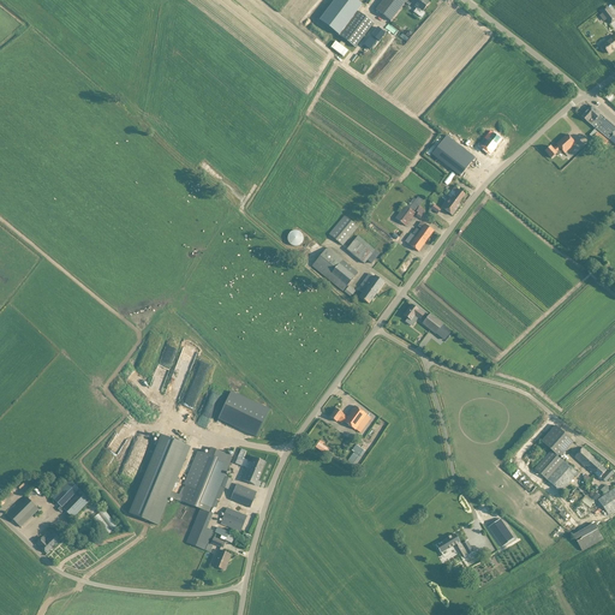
[(356,0),(335,0),(320,21),(340,36),(358,12),(357,11),(362,5),(356,0)]
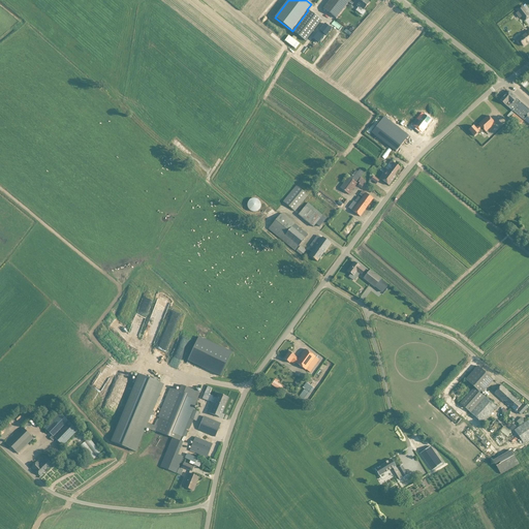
[(329,0),(323,8),(336,19),(348,2),(352,5),(354,3),(356,5),(359,7),(355,10),(363,16),(366,11),(364,9),(370,2),(366,0),(355,0),(355,1),(353,0),(329,0)]
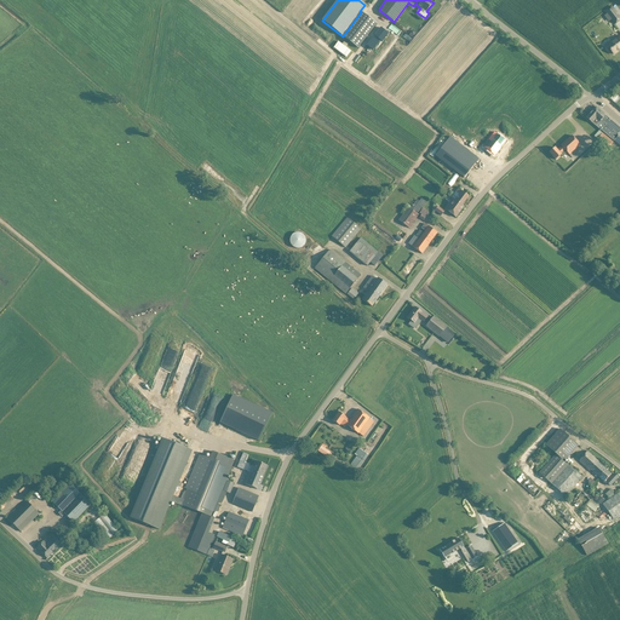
[(612,6),(606,11),(608,15),(610,18),(615,24),(619,21),(619,17),(616,13),(612,6)]
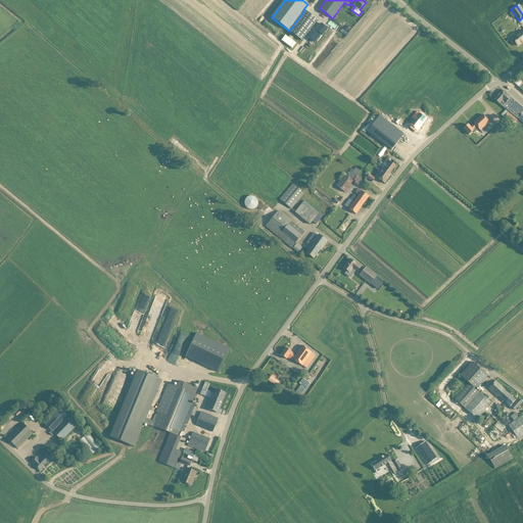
[(304,10),(289,31),(302,41),(318,20),(304,10)]
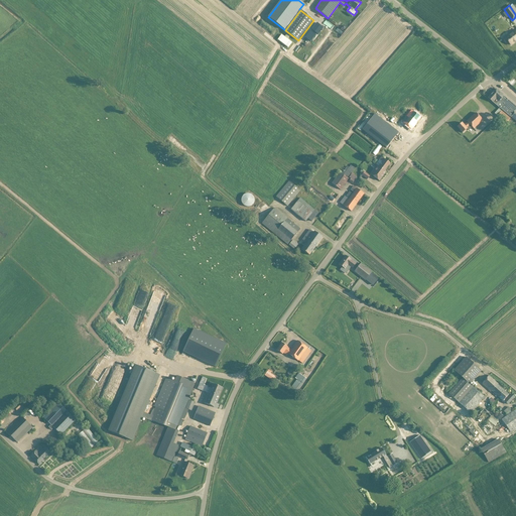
[(316,23),(311,30),(318,35),(324,28),(321,26),(316,23)]
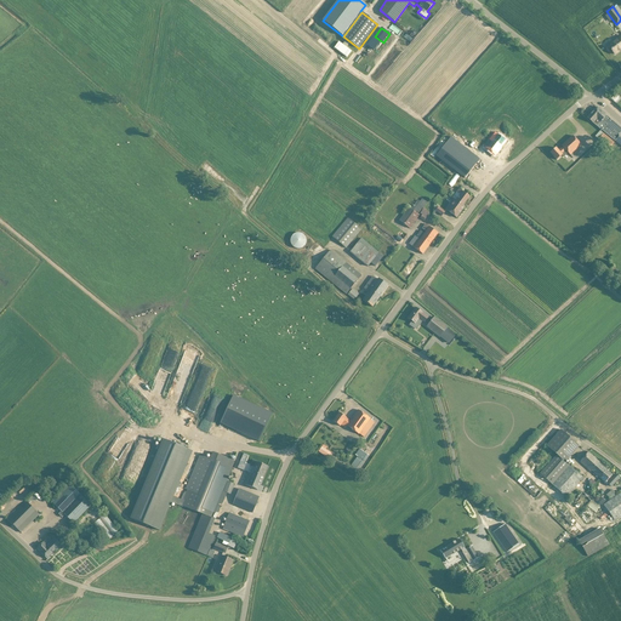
[(609,46),(607,49),(609,52),(611,50),(615,53),(620,49),(620,35),(614,43),(609,46)]
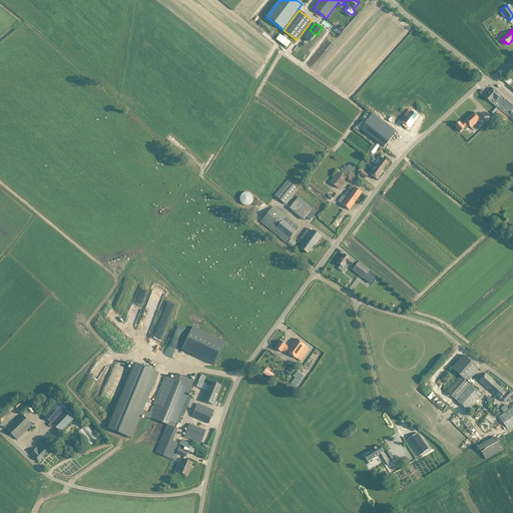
[(309,31),(304,38),(309,42),(314,35),(309,31)]
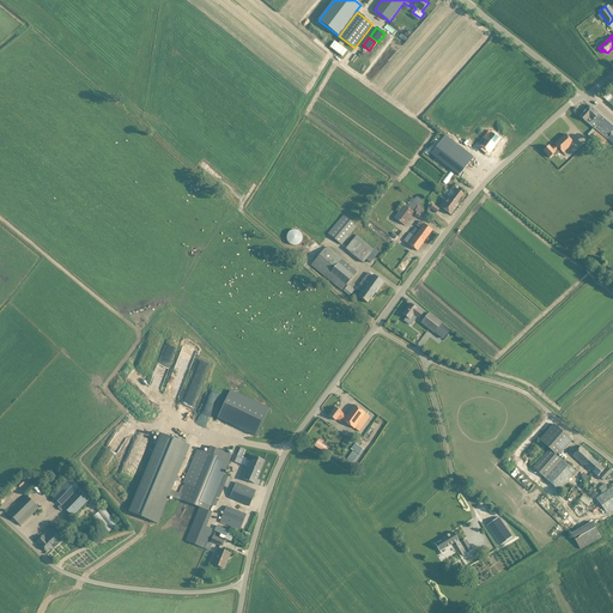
[(343,56),(347,50),(334,41),(331,47),(343,56)]
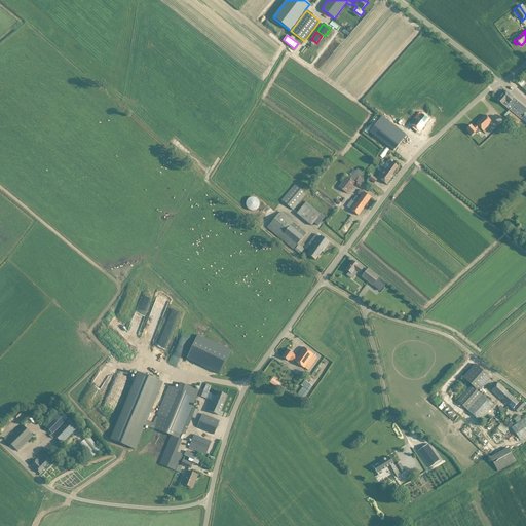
[(525,109),(514,98),(505,90),(497,100),(501,103),(510,111),(511,111),(521,120),(521,119),(525,123),(525,109)]
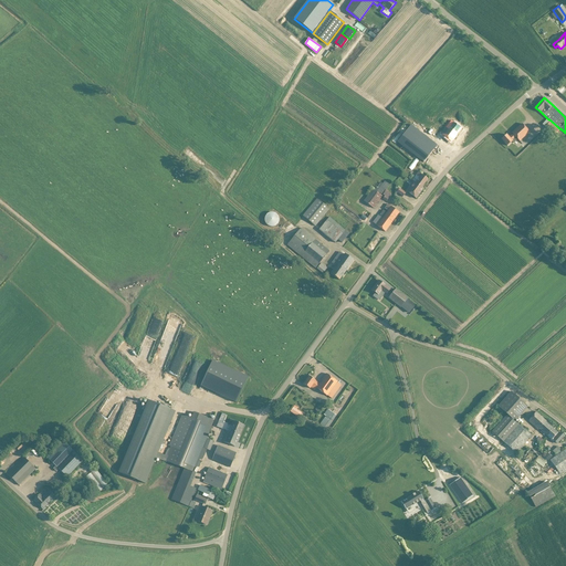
[(553,137),(559,129),(551,123),(547,119),(543,124),(545,127),(544,129),(553,137)]
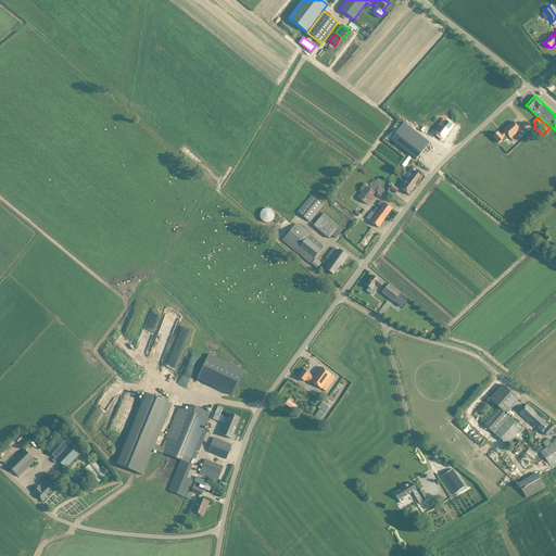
[(434,133),(443,139),(447,134),(453,126),(446,121),(438,130),(437,129),(434,133)]
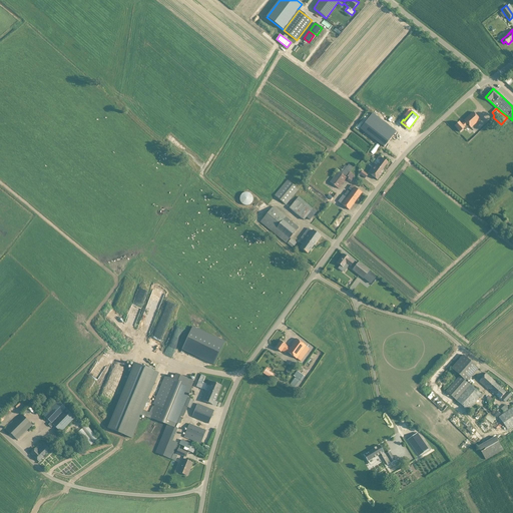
[(455,126),(458,130),(460,132),(464,128),(465,128),(466,129),(469,126),(470,126),(471,128),(480,120),(477,116),(473,112),(464,120),(465,121),(462,124),(459,122),(455,126)]
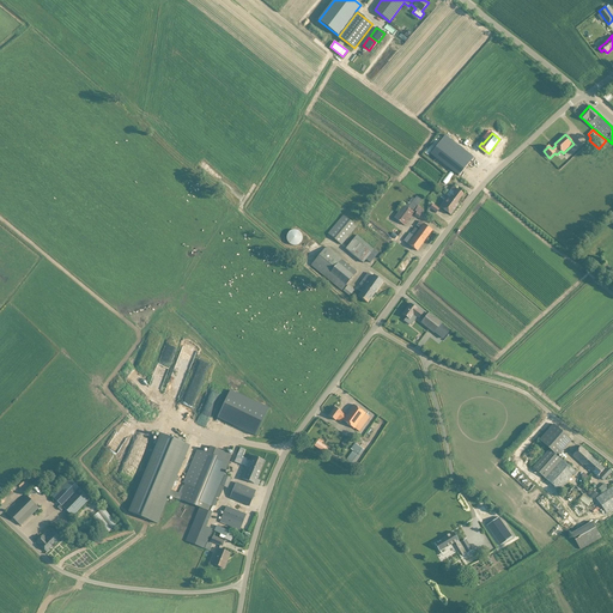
[(441,141),(431,155),(441,162),(449,168),(454,173),(459,176),(469,163),(474,157),(445,135),(441,141)]
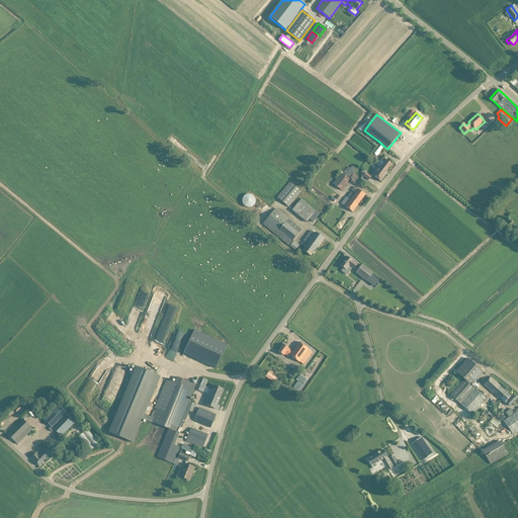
[(382,157),(376,165),(386,172),(392,164),(382,157)]
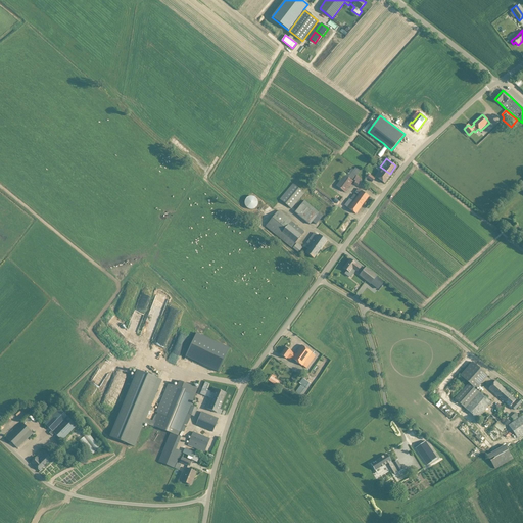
[(339,181),(336,186),(345,192),(353,181),(351,180),(355,176),(351,173),(353,170),(350,168),(344,175),(339,181)]
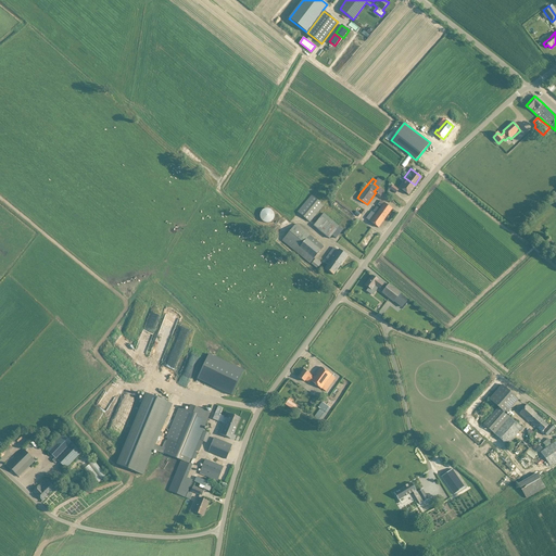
[(408,194),(416,186),(406,178),(400,188),(408,194)]
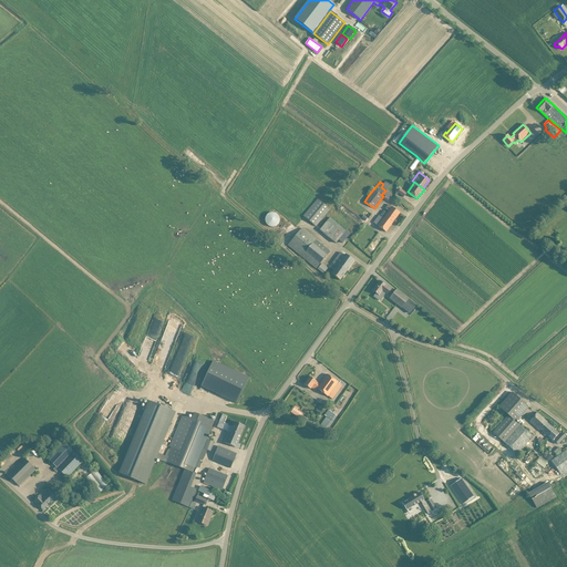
[(330,209),(318,198),(303,216),(316,226),(330,209)]
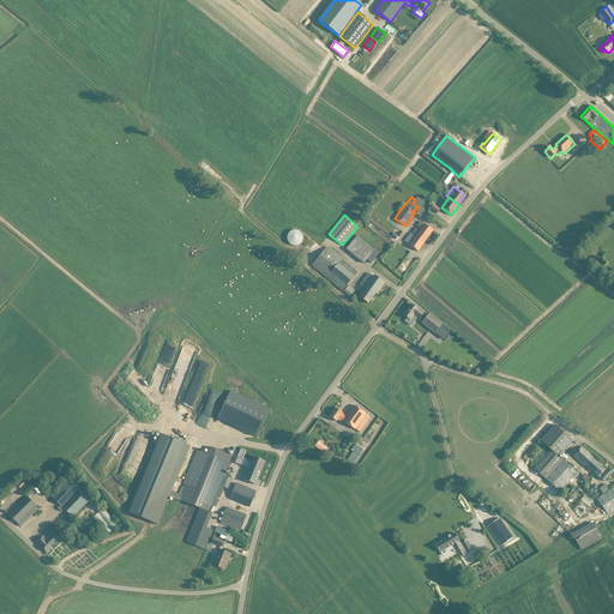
[(433,230),(428,227),(421,221),(417,226),(421,229),(420,230),(416,228),(411,234),(410,233),(404,241),(413,248),(417,252),(433,230)]
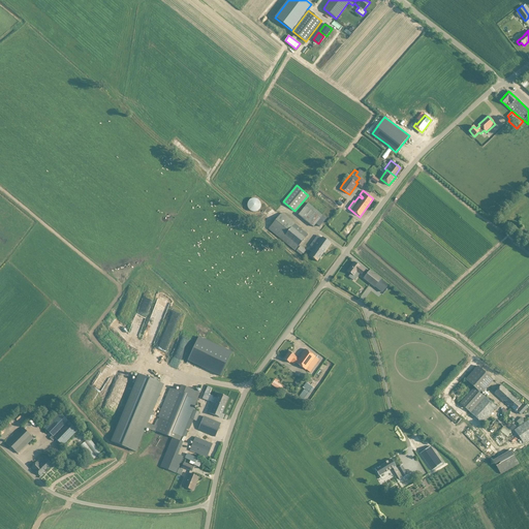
[(252,212),(253,212),(254,212),(255,212),(256,212),(257,212),(257,211),(258,210),(259,210),(260,209),(260,208),(260,207),(261,206),(261,205),(260,204),(259,201),(259,200),(258,200),(257,199),(256,198),(255,198),(254,198),(253,198),(252,198),(251,199),(250,199),(249,201),(248,201),(248,203),(247,205),(247,206),(248,207),(248,208),(248,209),(249,210),(250,211),(251,211),(252,212)]
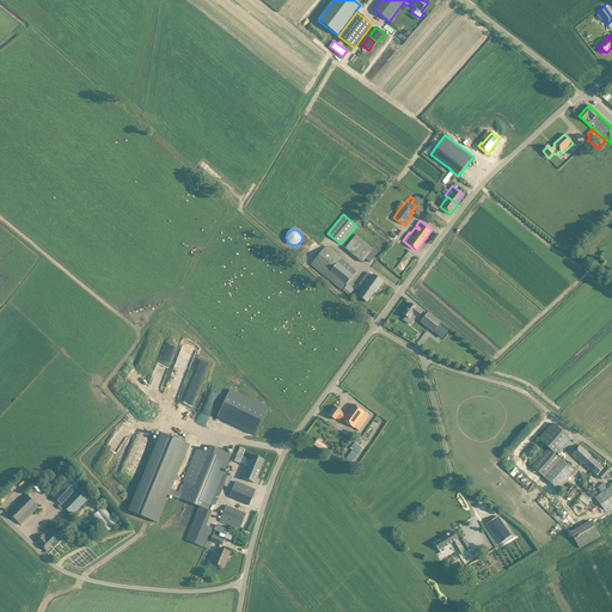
[(369,263),(378,252),(356,234),(344,249),(362,263),(365,259),(369,263)]
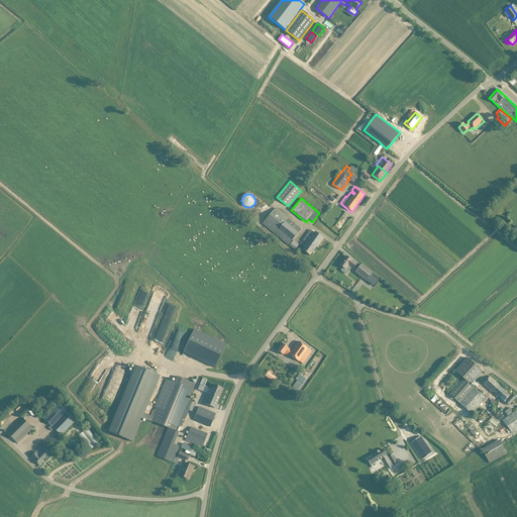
[(289,244),(292,240),(302,229),(289,219),(275,208),(263,223),(289,244)]
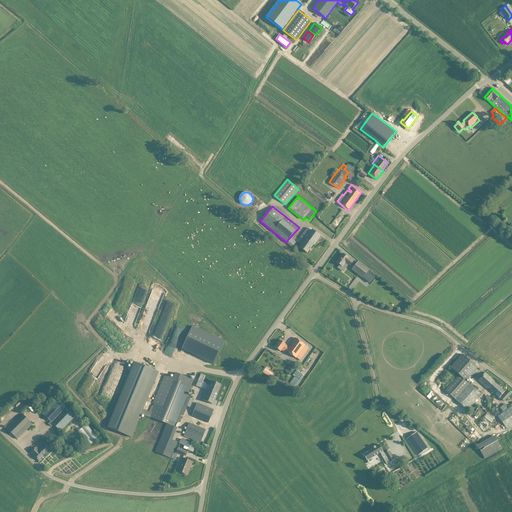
[(307,228),(300,238),(304,241),(299,247),(307,253),(320,235),(312,229),(311,230),(307,228)]
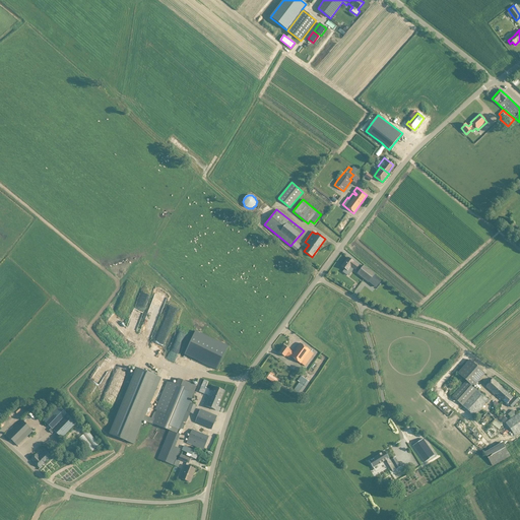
[(301,247),(296,242),(291,247),(297,251),(301,247)]
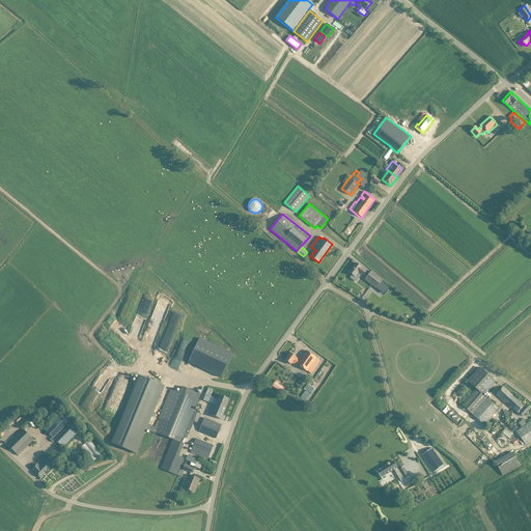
[(363,276),(366,272),(361,268),(356,263),(350,272),(353,275),(351,278),(355,281),(357,281),(362,275),(363,276)]
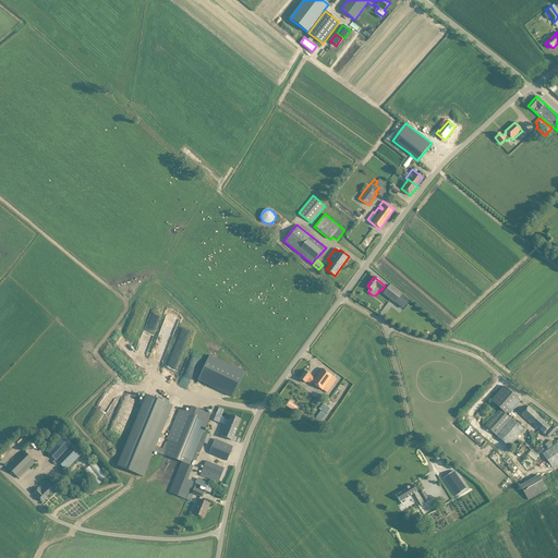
[(390,284),(384,293),(396,303),(396,302),(400,296),(402,294),(390,284)]
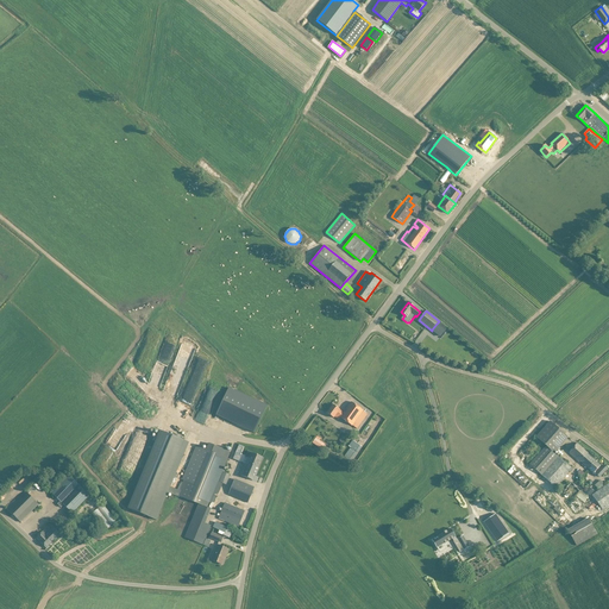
[(421,338),(426,340),(432,331),(428,328),(421,338)]
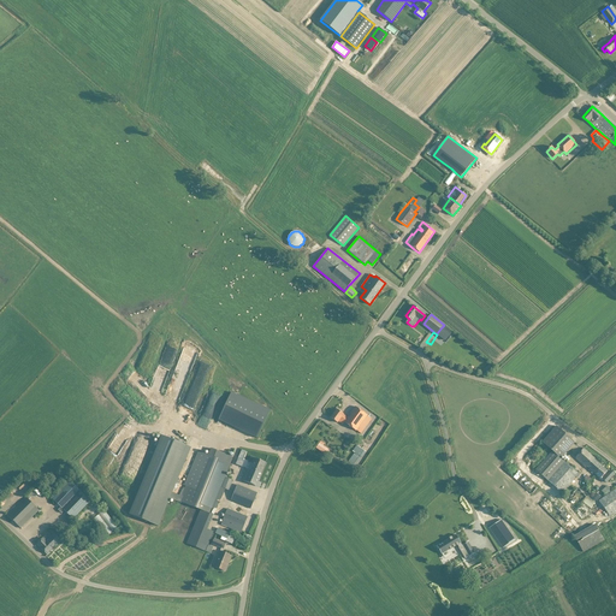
[(159,373),(155,381),(166,385),(170,377),(159,373)]
